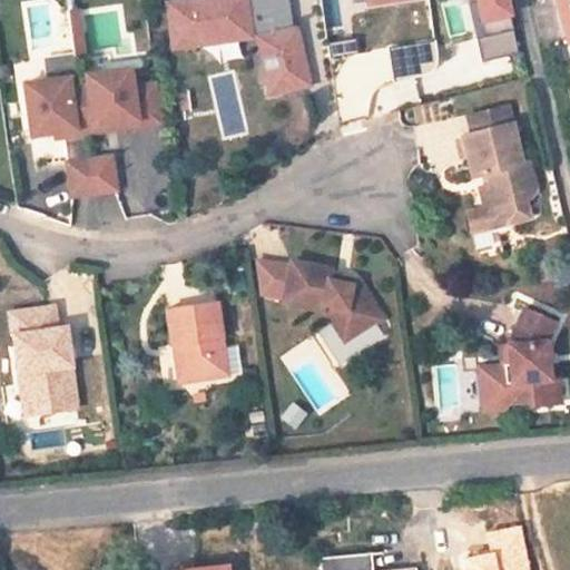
[(291,23),(286,5),(290,5),(288,0),(220,0),(197,5),(196,1),(174,6),(182,49),(205,43),(204,40),(266,28),(266,31),(264,32),(274,84),(294,79),(295,84),(312,80),(300,21),(291,23)]
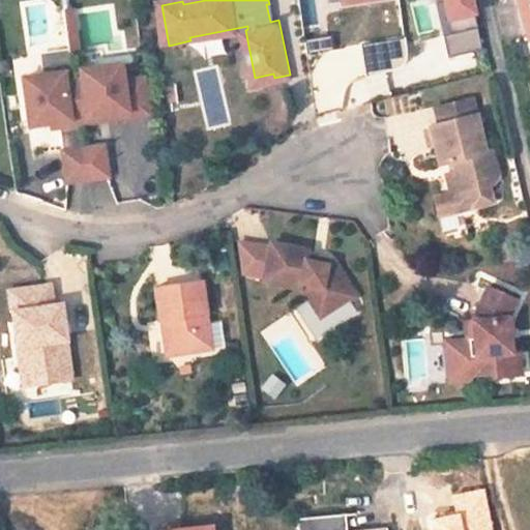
[(442,0),(448,24),(480,16),(475,0),(442,0)]
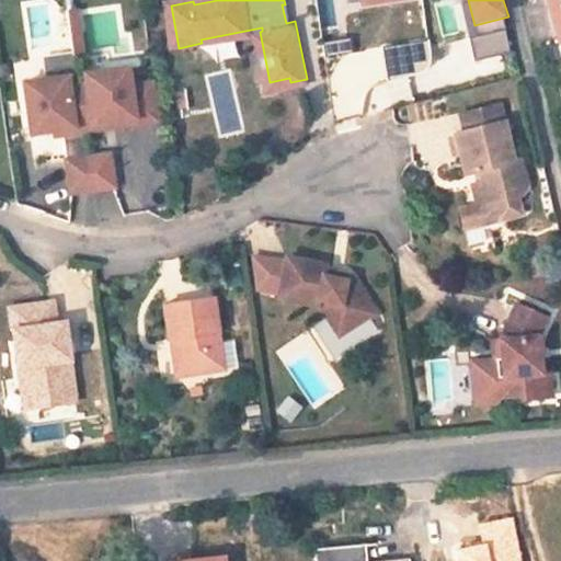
[(560,0),(546,0),(549,9),(556,38),(560,36),(560,0)]
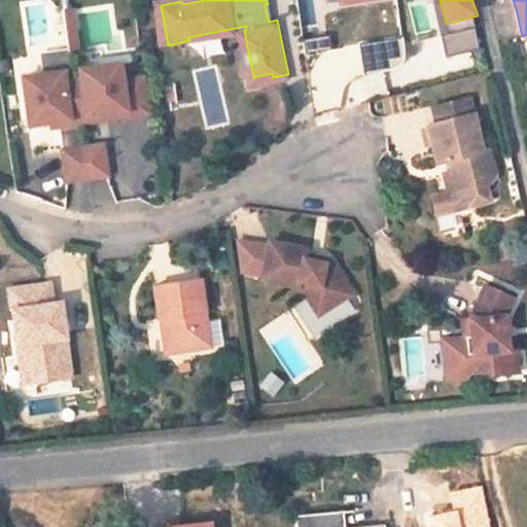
[(66,9),(67,50),(79,49),(77,9),(66,9)]
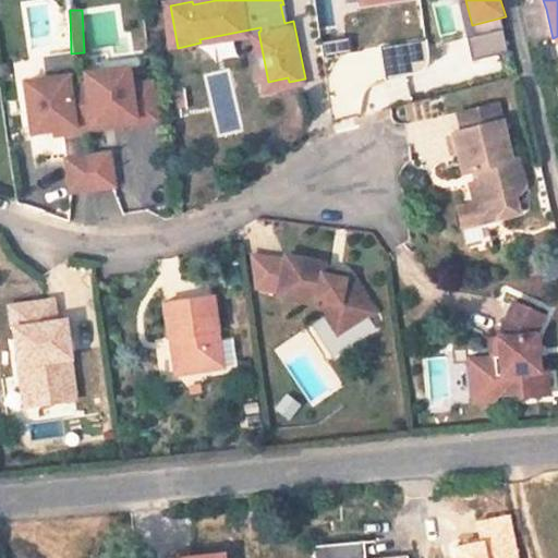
[(322,56),(349,51),(348,38),(319,41),(322,56)]
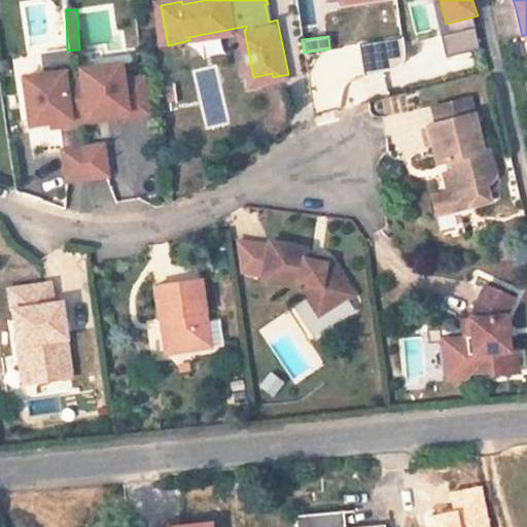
[(359,44),(363,72),(407,66),(402,38),(359,44)]
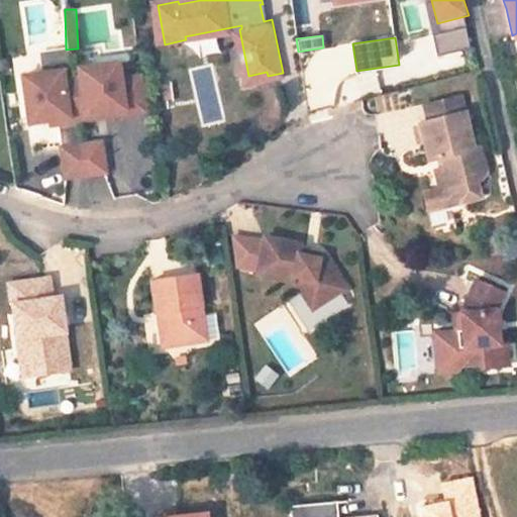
[(66,49),(39,50),(40,68),(67,67),(66,49)]
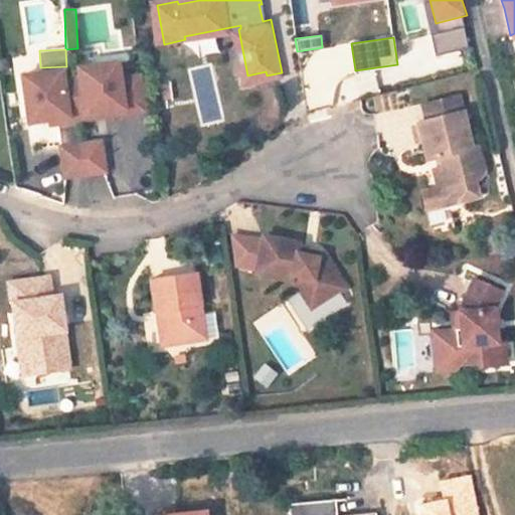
[(128,104),(121,59),(81,64),(82,69),(66,71),(65,66),(26,72),(33,119),(71,113),(72,118),(90,115),(90,110),(107,108),(128,104)]
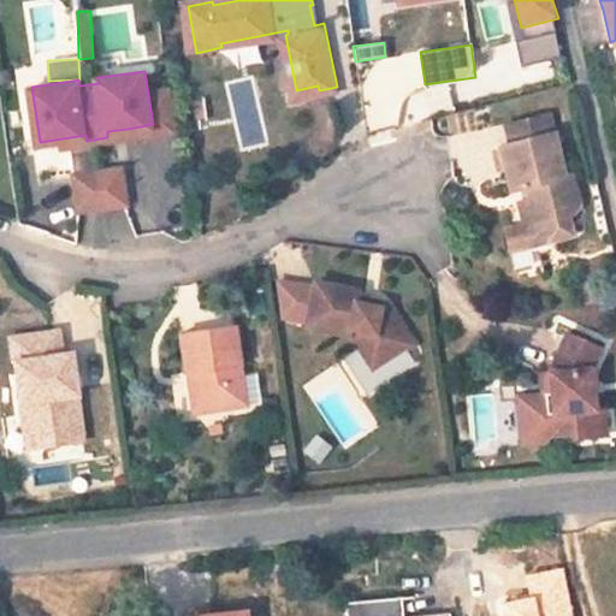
[(418,88),(419,111),(450,108),(449,86),(418,88)]
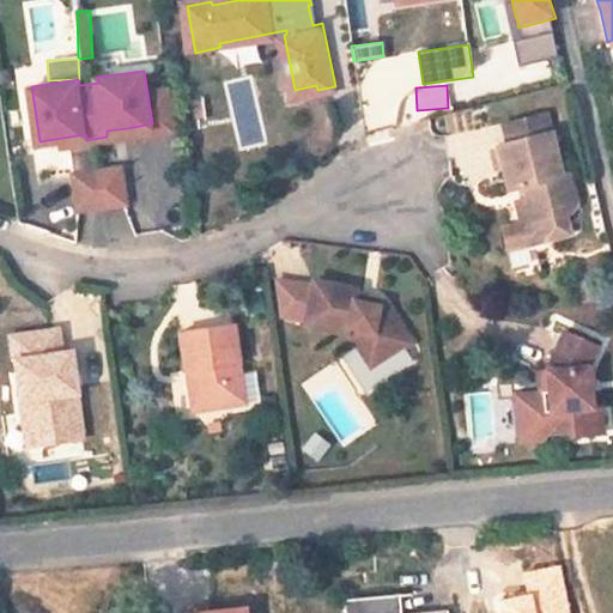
[(504,126),(508,145),(548,135),(544,116),(504,126)]
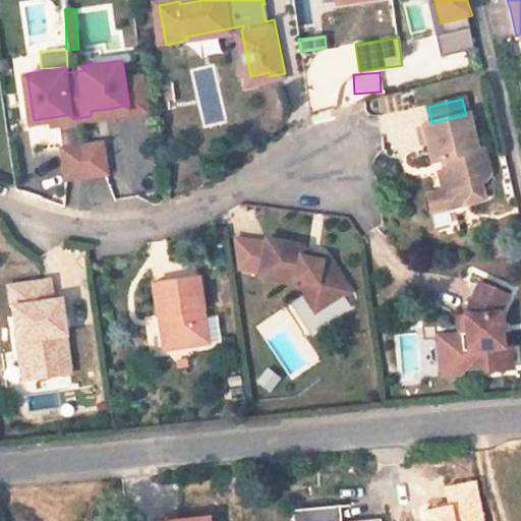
[(446,161),(448,172),(436,175),(441,194),(423,198),(427,216),(480,204),(477,189),(479,189),(483,187),(486,184),(487,180),(481,153),(475,154),(466,115),(431,123),(421,125),(430,164),(446,161)]
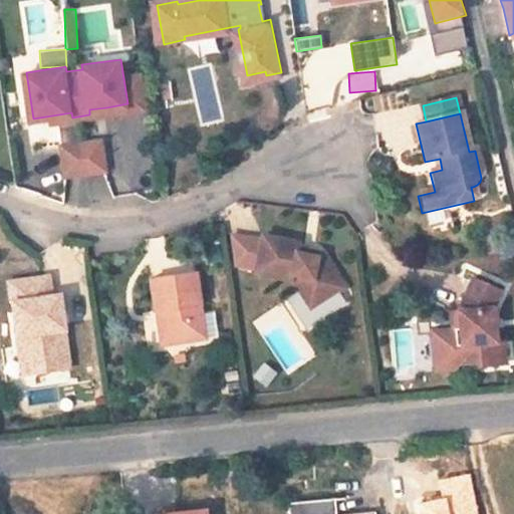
[(108,166),(104,138),(65,143),(70,172),(108,166)]
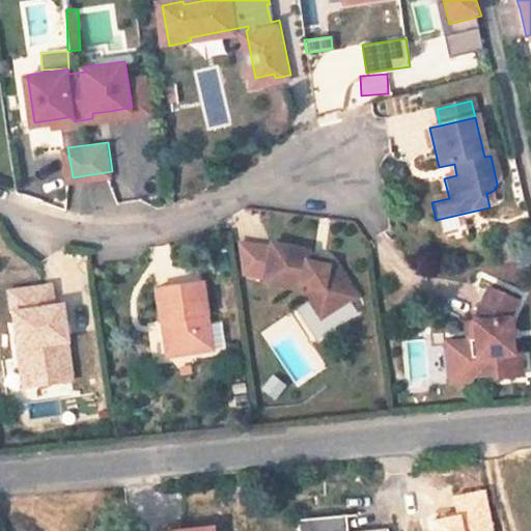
[(269,278),(305,286),(311,297),(322,291),(332,310),(358,296),(337,258),(330,262),(312,258),(314,248),(276,240),(269,278)]
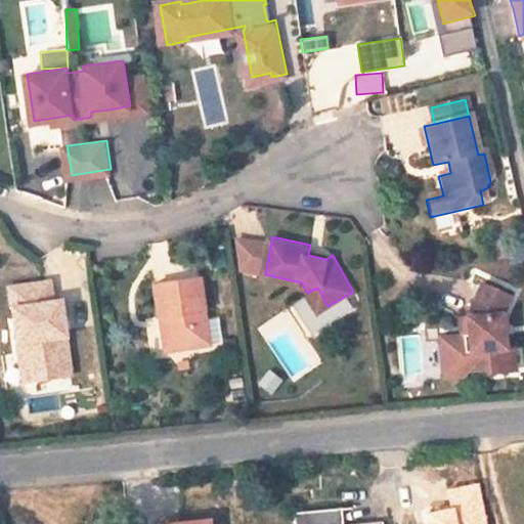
[(208,310),(202,268),(153,274),(158,309),(168,308),(172,342),(224,335),(220,308),(208,310)]
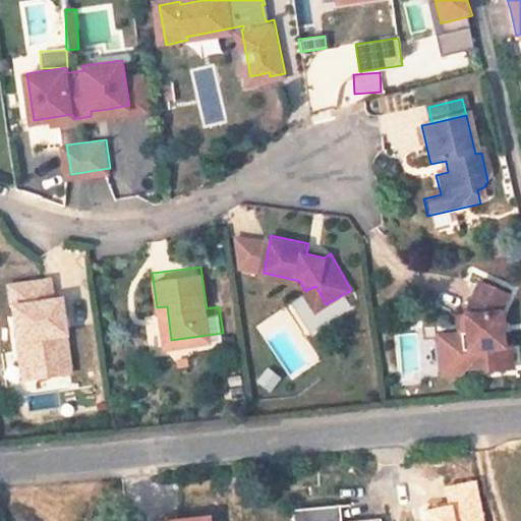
[(31,329),(35,352),(73,346),(62,274),(13,281),(15,301),(20,301),(24,329),(31,329)]
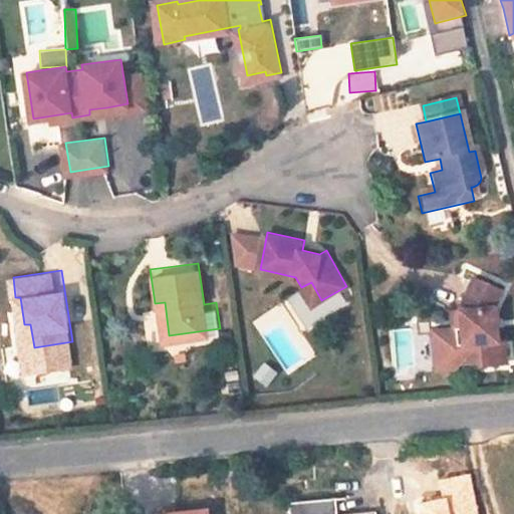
[(459,344),(451,344),(452,362),(476,361),(476,365),(496,364),(493,311),(503,289),(475,276),(457,311),(459,344)]
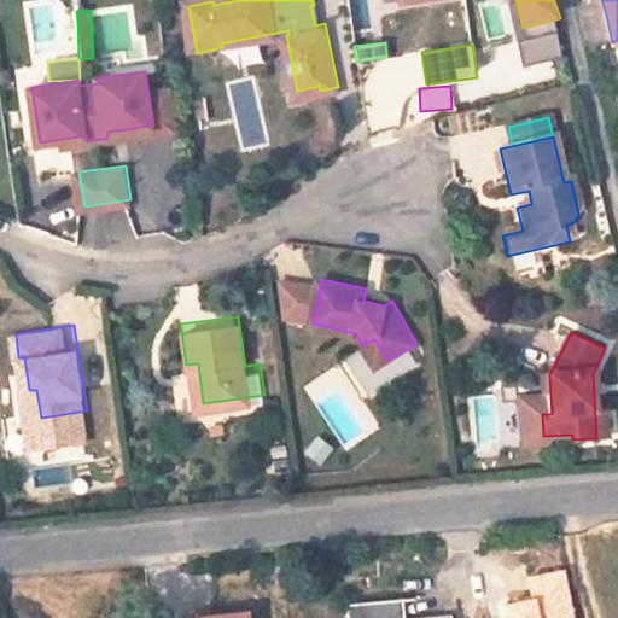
[(375,368),(386,361),(374,339),(362,345),(375,368)]
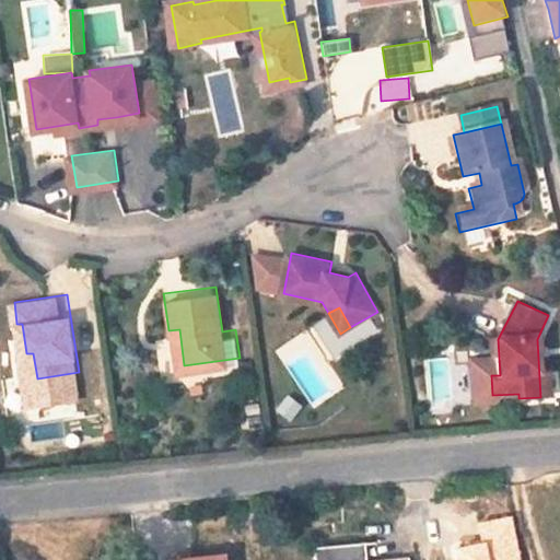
[(174,366),(184,365),(179,329),(168,330),(174,366)]
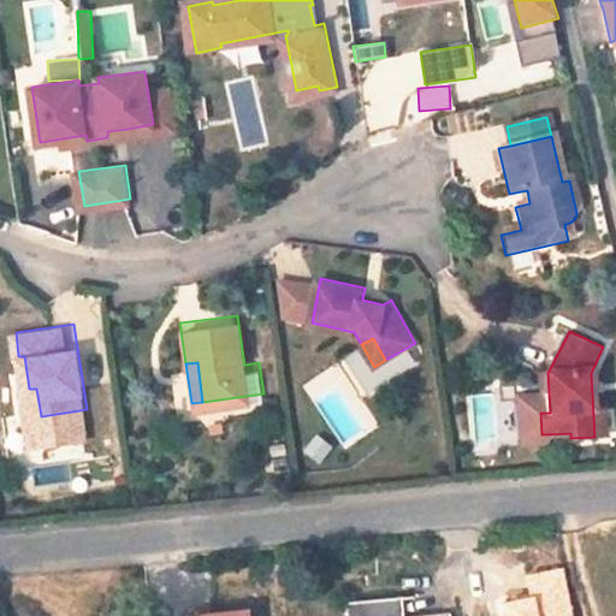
[(538,373),(540,413),(550,413),(548,373),(538,373)]
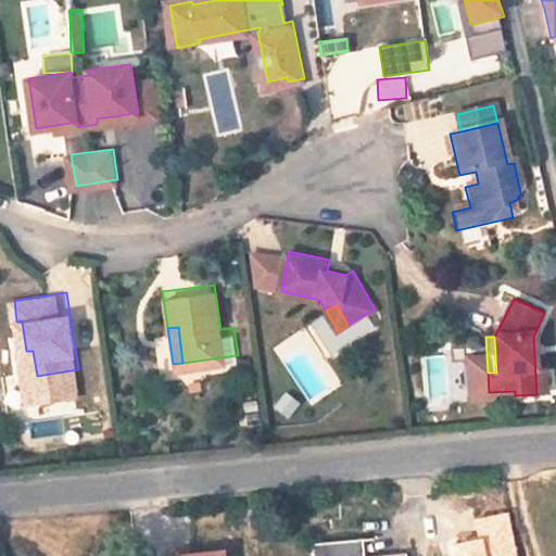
[(25,378),(37,376),(33,351),(26,351),(21,352),(25,378)]
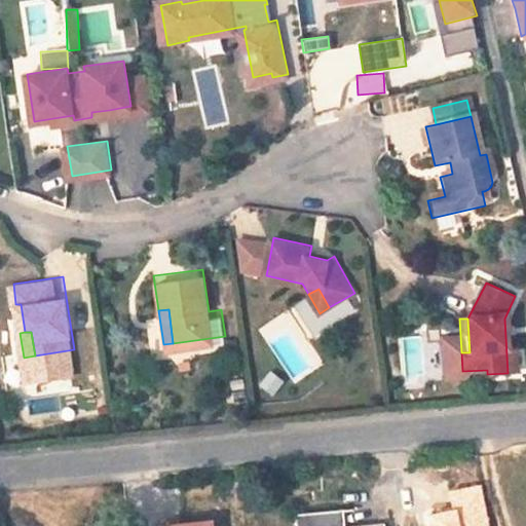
[(268,371),(258,387),(273,398),(284,381),(268,371)]
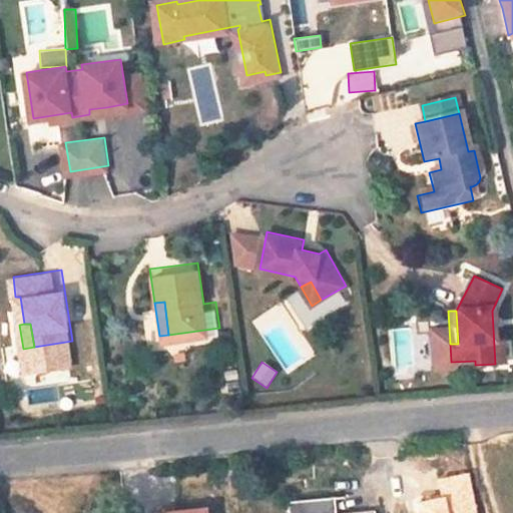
[(378,512),(378,510),(339,512),(339,498),(290,502),(291,512),(378,512)]
